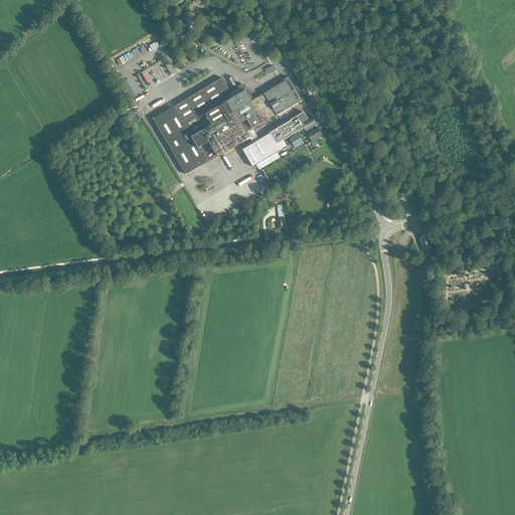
[(216,21),(212,24),(216,31),(220,28),(216,21)]
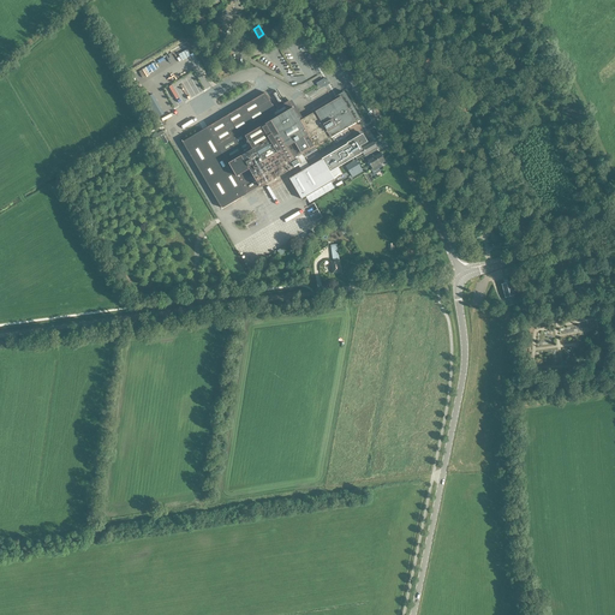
[(296,27),(290,29),(294,37),(300,34),(296,27)]
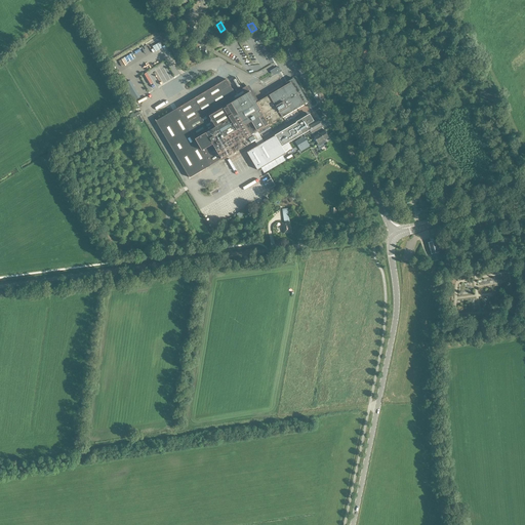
[(227,79),(156,121),(190,177),(221,159),(223,160),(255,140),(257,139),(254,134),(258,131),(259,134),(270,128),(269,125),(282,117),(305,105),(304,105),(308,103),(300,90),(293,78),(286,83),(287,84),(269,95),(256,103),(250,91),(246,86),(235,93),(227,79)]
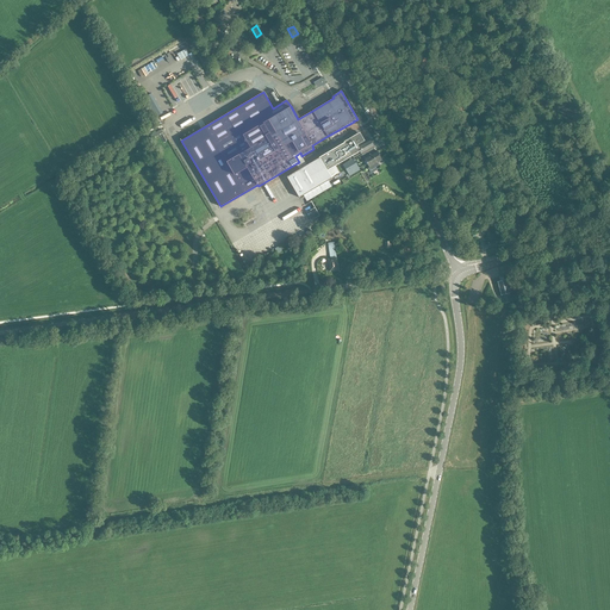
[(360,131),(344,142),(353,155),(354,159),(361,155),(360,151),(359,150),(356,145),(366,141),(360,131)]
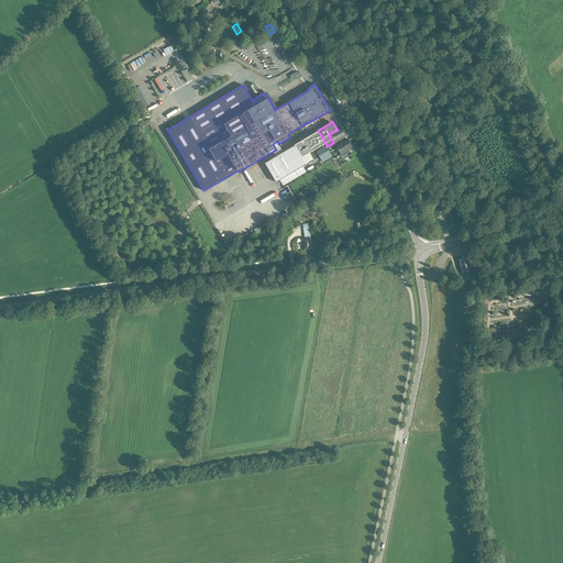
[(338,130),(329,134),(331,139),(332,140),(333,143),(337,147),(337,148),(339,153),(340,152),(340,153),(341,154),(342,157),(346,154),(350,153),(349,151),(353,147),(351,145),(348,140),(344,135),(345,135),(343,132),(341,128),(338,130)]
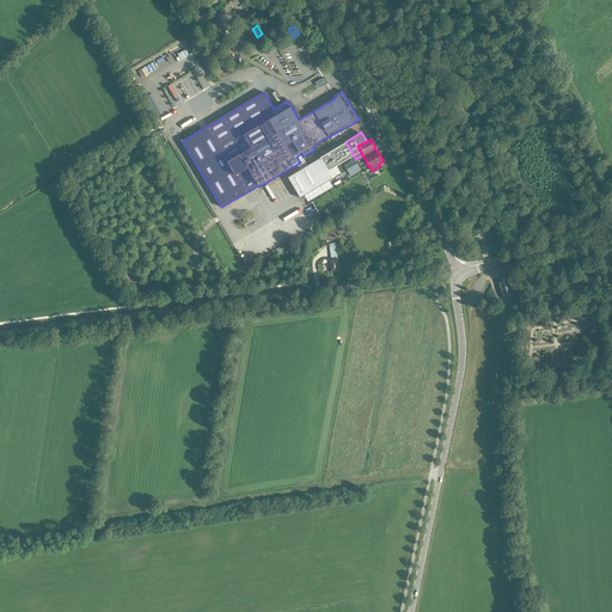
[(346,142),(320,158),(329,171),(338,166),(343,163),(342,163),(353,157),(354,155),(346,142)]
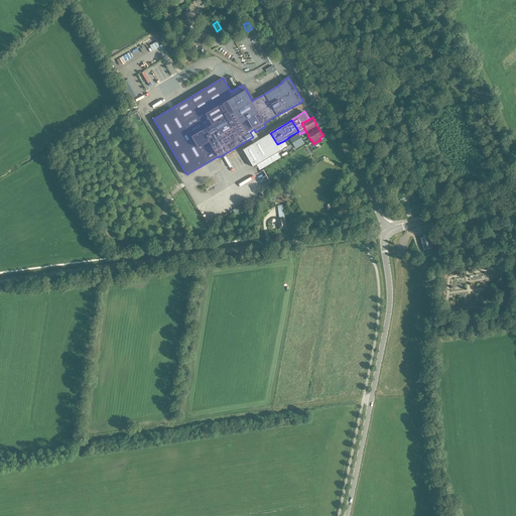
[(253,143),(242,149),(253,167),(257,165),(278,152),(286,147),(289,146),(285,140),(277,144),(270,133),(259,139),(253,143)]
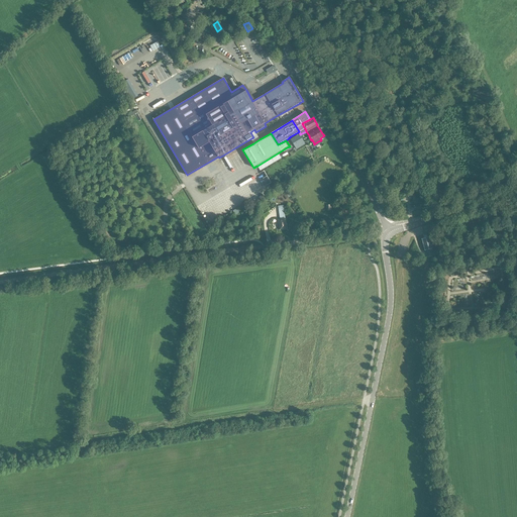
[(300,135),(291,140),(296,149),(305,144),(300,135)]
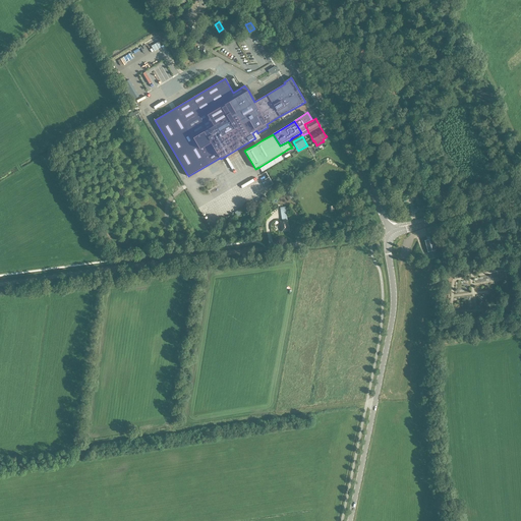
[(290,190),(285,194),(289,199),(294,196),(290,190)]
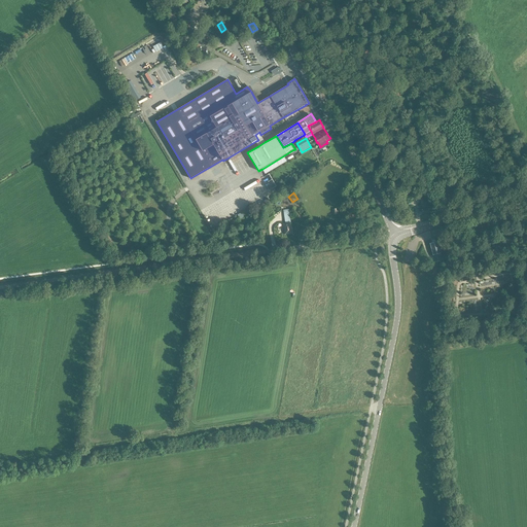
[(424,198),(420,199),(421,204),(423,203),(424,205),(418,207),(420,214),(429,212),(427,206),(425,198),(424,198)]
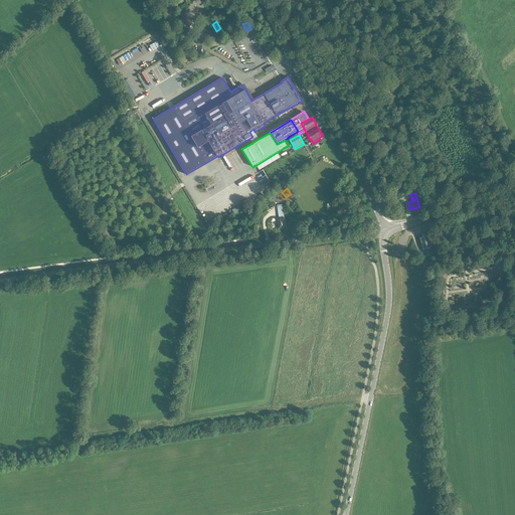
[(232,208),(236,205),(230,197),(228,198),(227,196),(225,198),(232,208)]
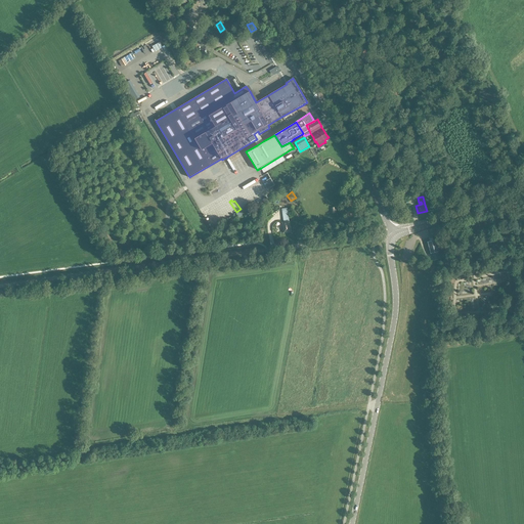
[(285,222),(284,223),(281,223),(284,232),(291,231),(290,222),(289,222),(285,222)]
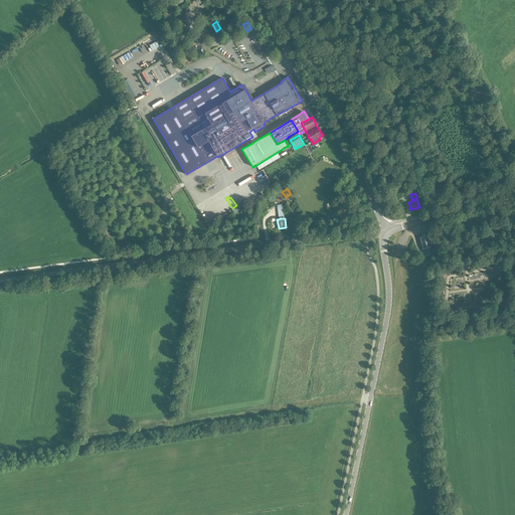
[(431,247),(432,247),(427,235),(425,236),(424,233),(421,234),(422,237),(420,237),(423,249),(431,247)]
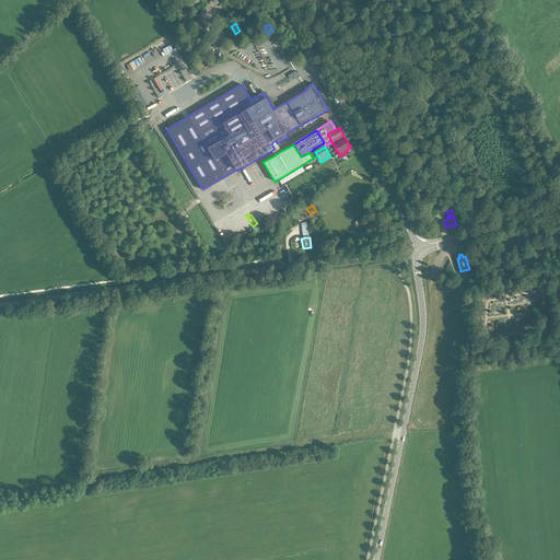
[(468,269),(461,271),(463,279),(470,277),(468,269)]
